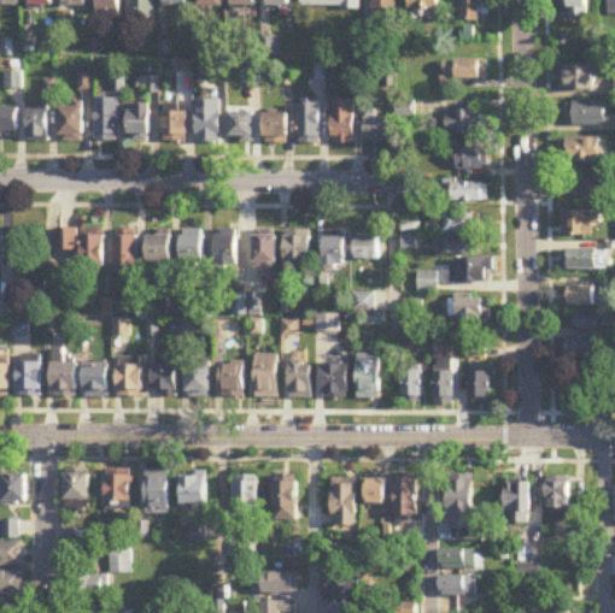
[(99,0),(99,16),(121,16),(119,0),(99,0)]
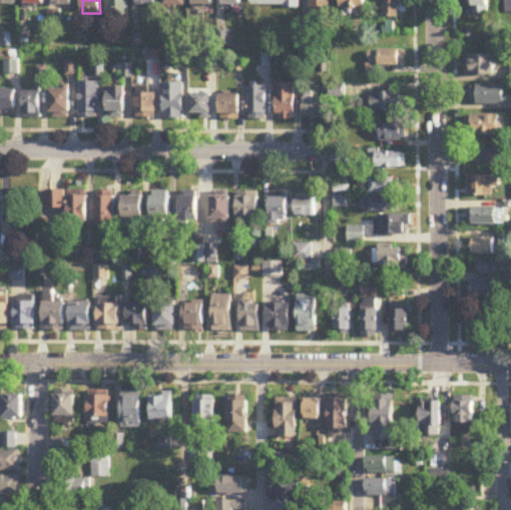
[(107,0),(108,15),(128,15),(127,0),(107,0)]
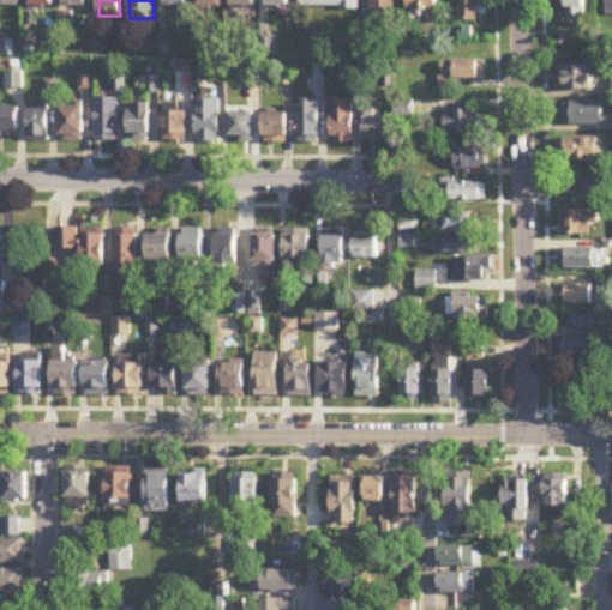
[(369,0),(369,18),(394,18),(393,0),(369,0)]
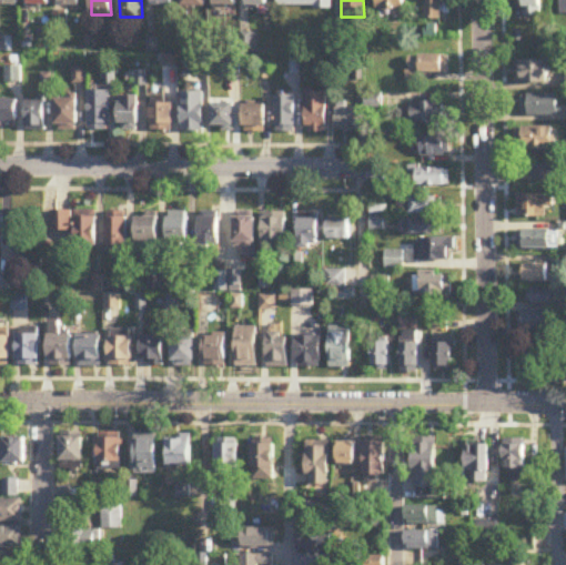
[(374,0),(374,9),(402,9),(402,0),(374,0)]
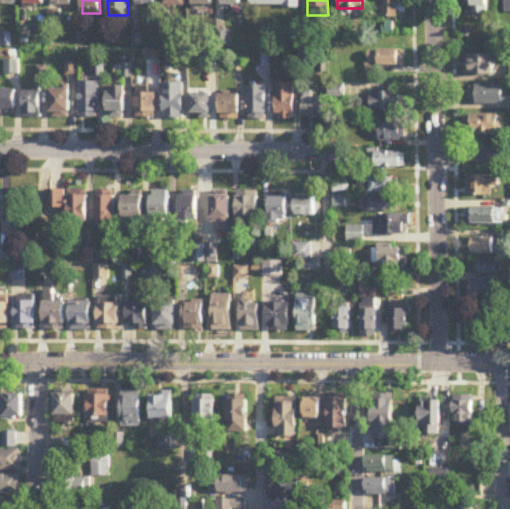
[(381,0),(381,16),(396,16),(395,0),(381,0)]
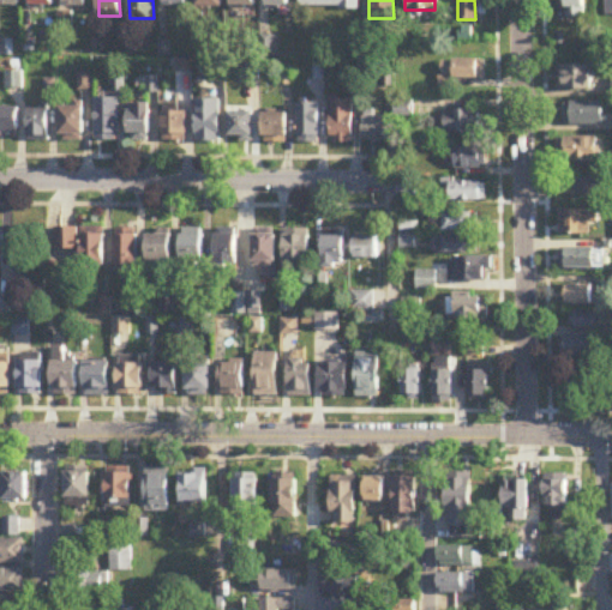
[(563,0),(564,17),(583,17),(583,0),(563,0)]
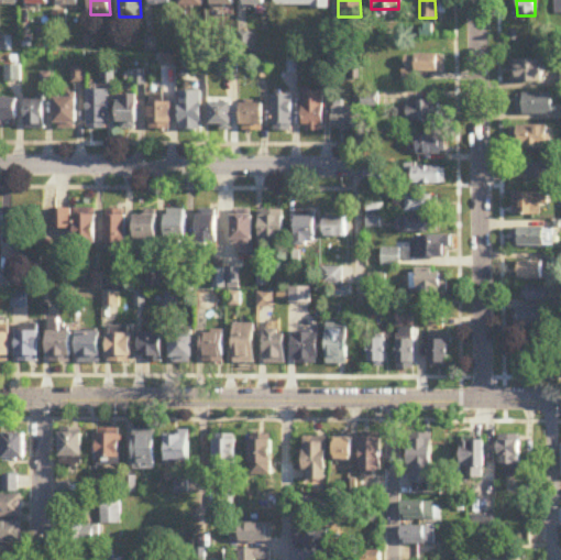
[(415,70),(443,70),(443,53),(402,53),(402,78),(415,78),(415,70)]
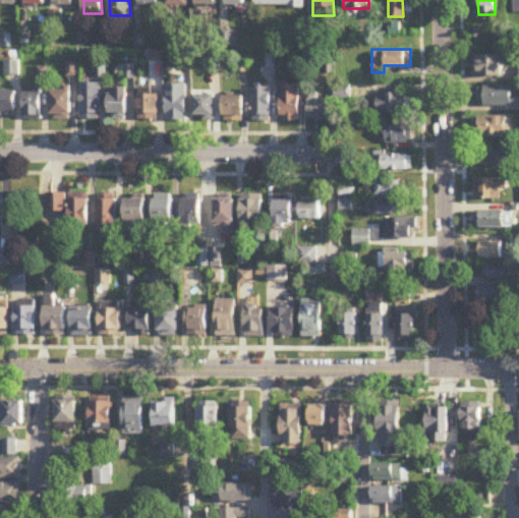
[(502,74),(502,53),(472,53),(472,74),(502,74)]
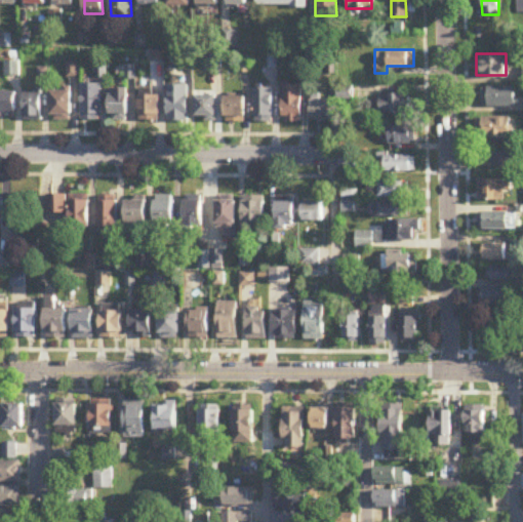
[(99,118),(99,81),(81,81),(81,118),(99,118)]
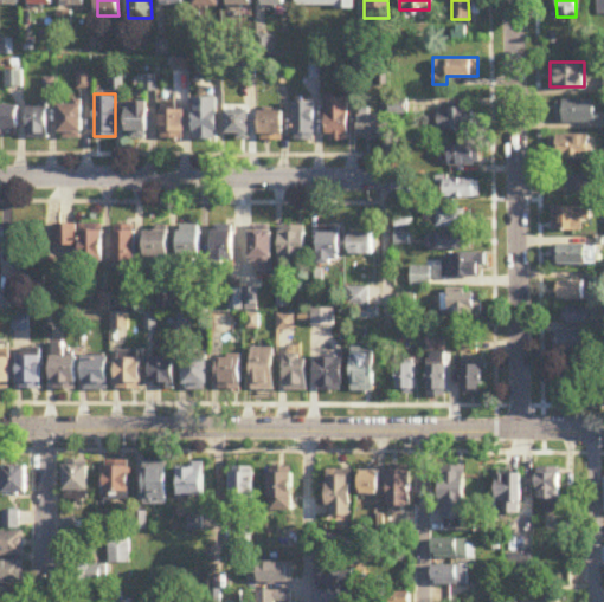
[(217,95),(192,95),(192,136),(217,136),(217,95)]
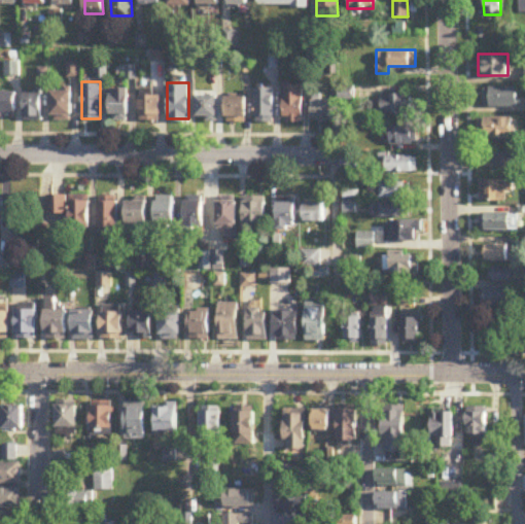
[(302,83),(282,83),(282,120),(302,120),(302,83)]
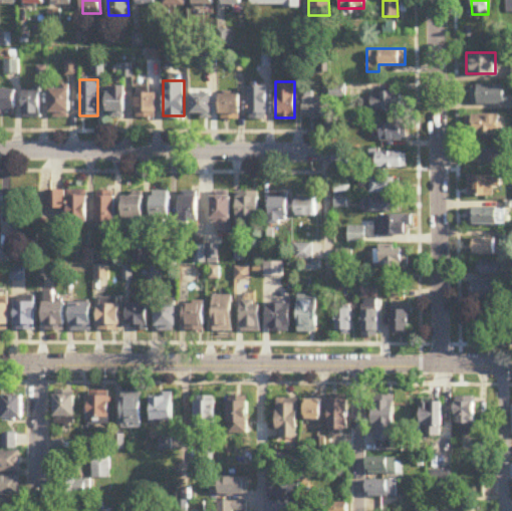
[(108,83),(108,115),(124,115),(124,83),(108,83)]
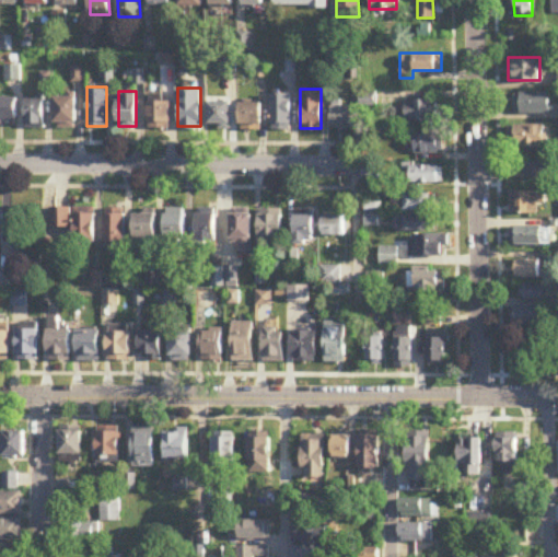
[(269,127),(290,127),(290,91),(269,91),(269,127)]
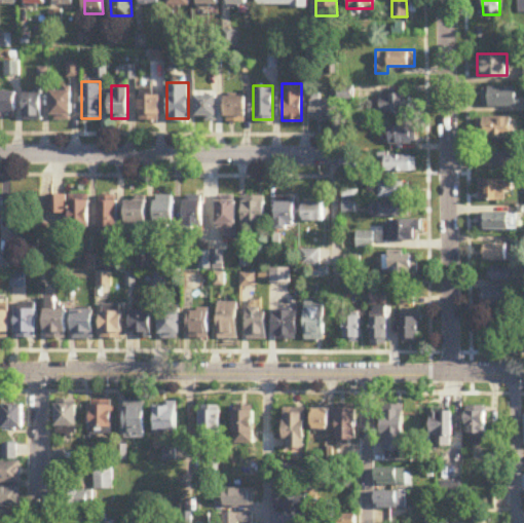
[(482,85),(482,106),(516,106),(516,85),(482,85)]
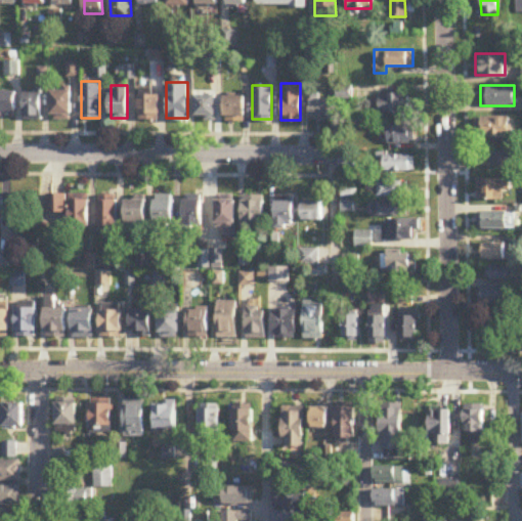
[(0,109),(16,110),(16,90),(0,89),(0,109)]
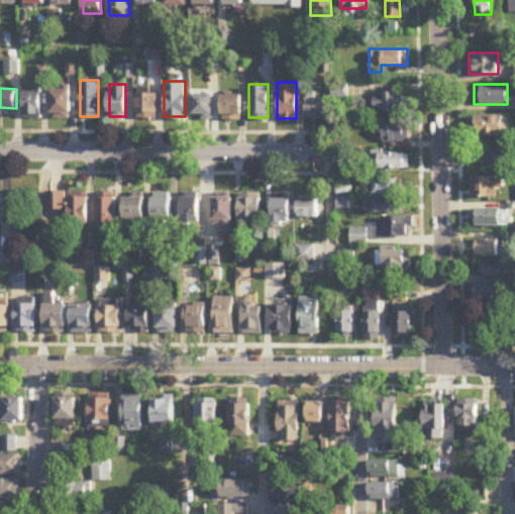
[(40,116),(40,88),(24,88),(24,116),(40,116)]
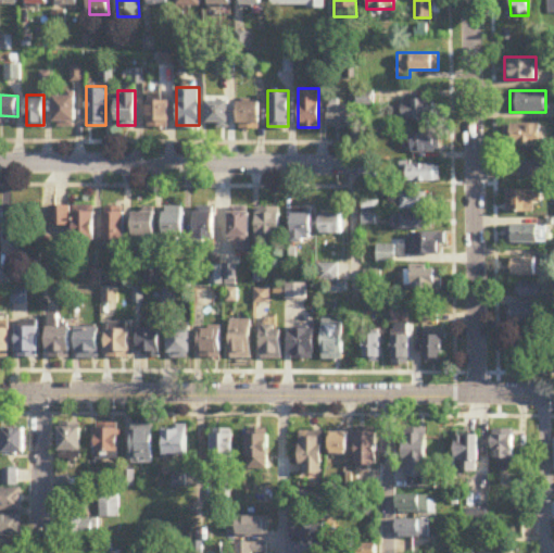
[(75,95),(53,95),(53,124),(75,124),(75,95)]
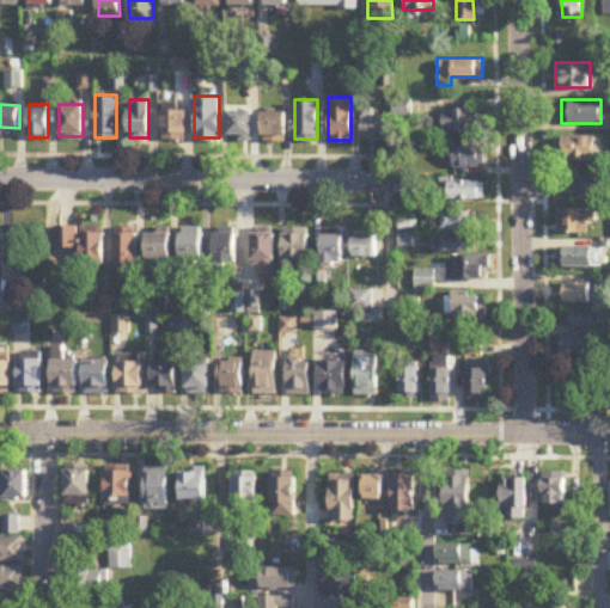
[(477,133),(477,108),(441,108),(441,133),(477,133)]
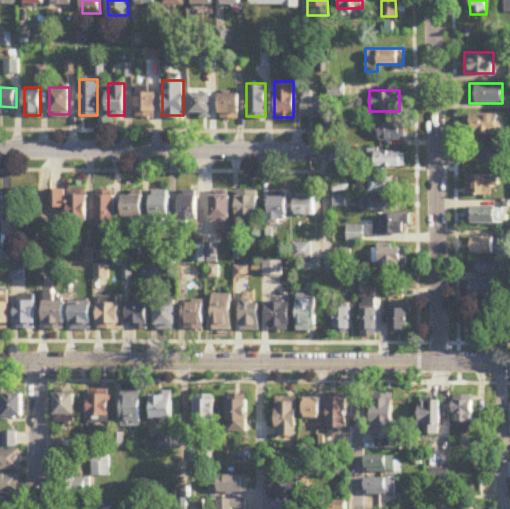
[(135,91),(135,115),(154,115),(154,91),(135,91)]
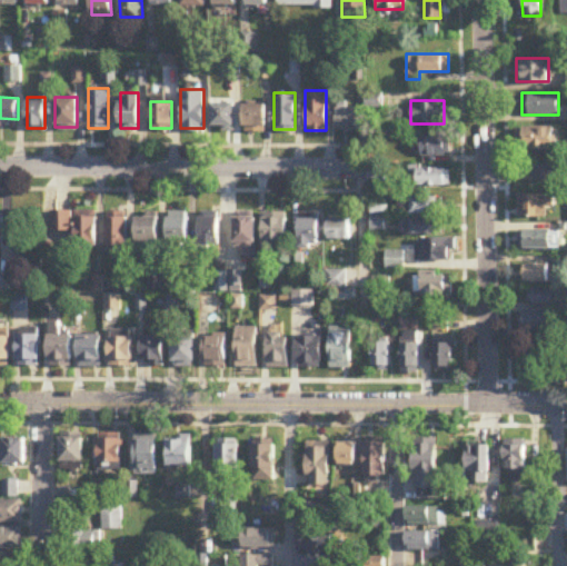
[(234,101),(211,101),(211,129),(234,129),(234,101)]
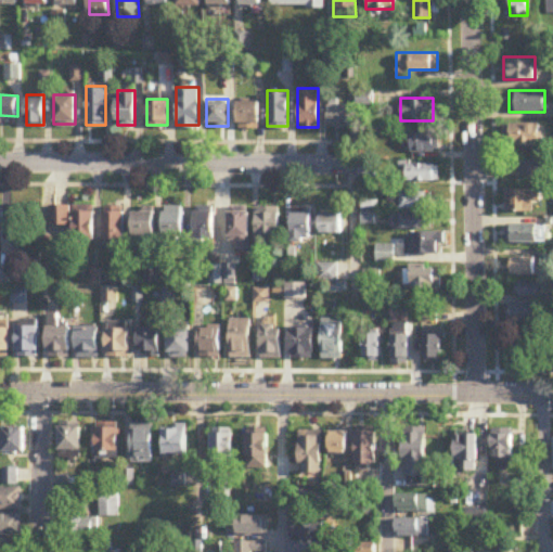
[(258,126),(258,100),(236,100),(236,126),(258,126)]
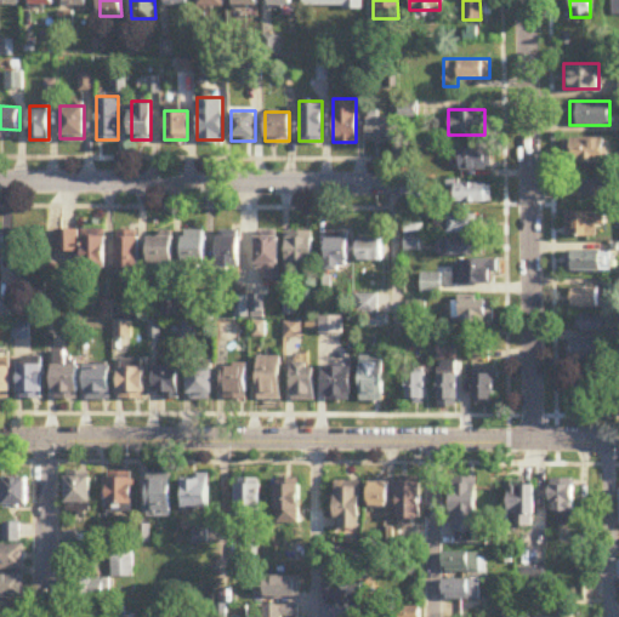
[(365,141),(392,141),(392,114),(365,114),(365,141)]
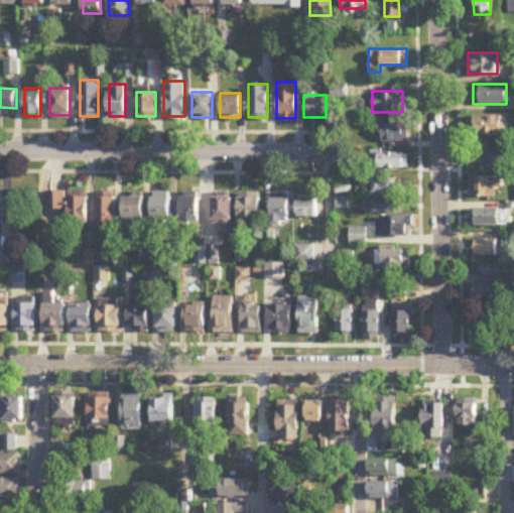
[(502,134),(502,114),(470,114),(470,134),(502,134)]
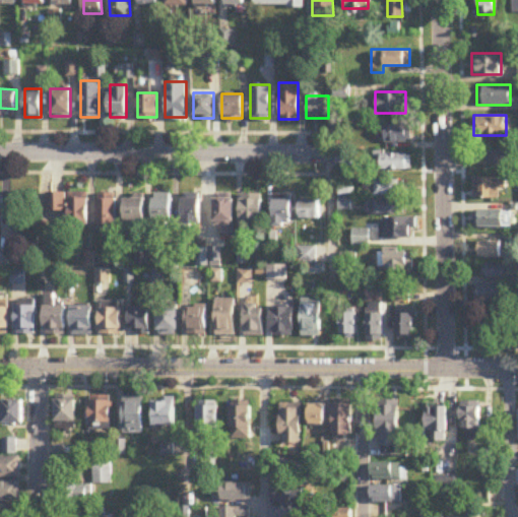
[(409,140),(409,122),(384,122),(384,140),(409,140)]
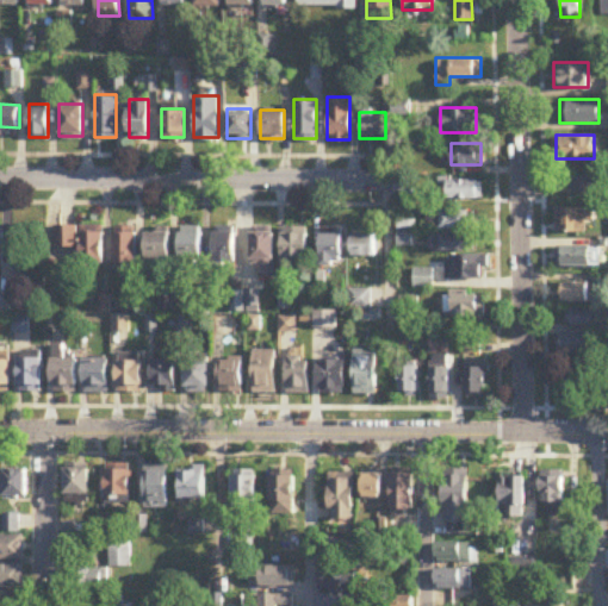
[(408,189),(408,177),(395,177),(395,189),(408,189)]
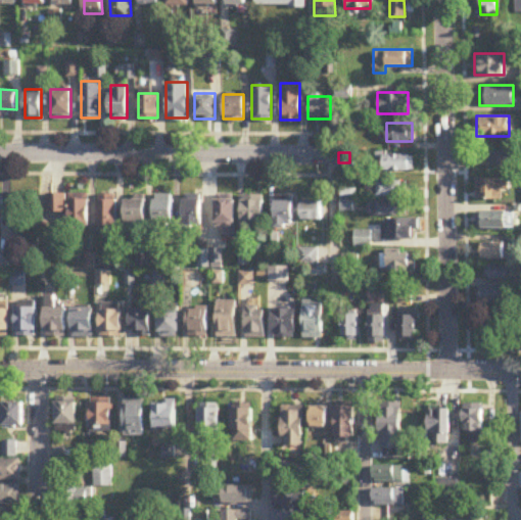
[(381,171),(413,171),(413,152),(381,152),(381,171)]
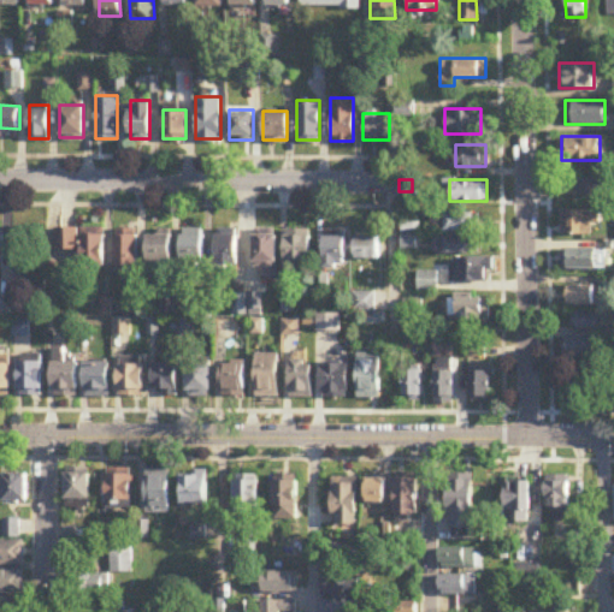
[(560,233),(598,233),(598,208),(560,208),(560,233)]
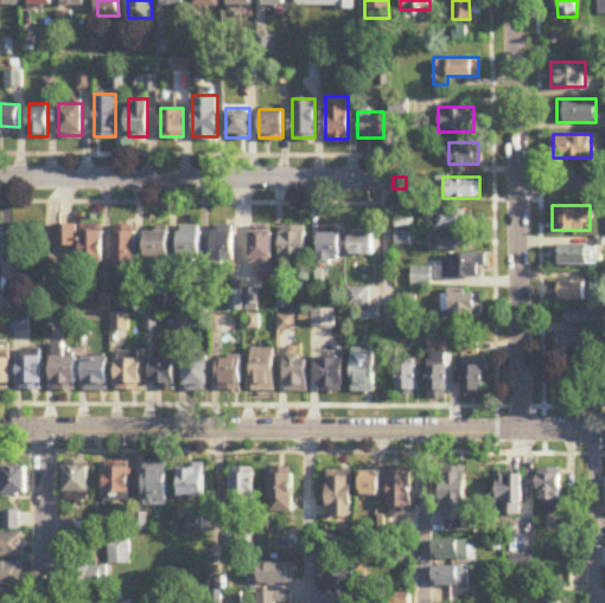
[(467,226),(467,209),(432,209),(432,226),(467,226)]
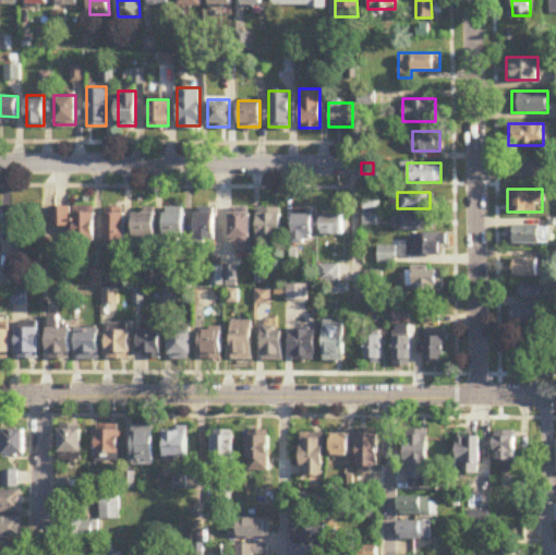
[(71,204),(50,204),(50,226),(71,226),(71,204)]
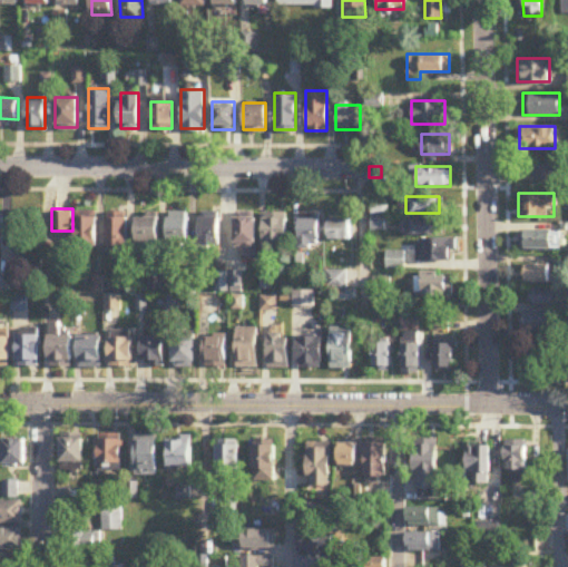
[(95,243),(95,209),(76,209),(76,243),(95,243)]
